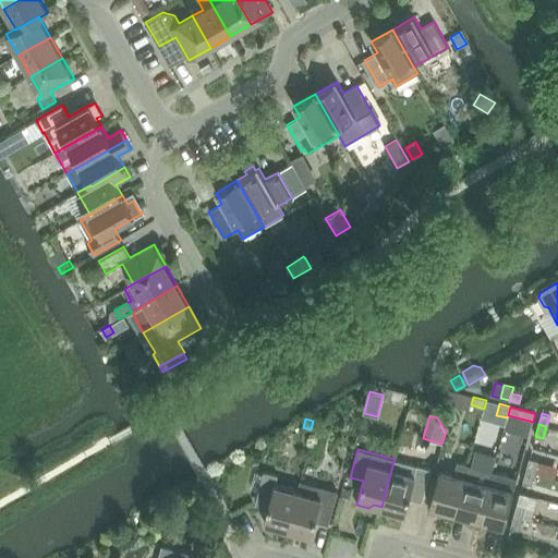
[(525,470),(534,472),(537,460),(529,458),(525,470)]
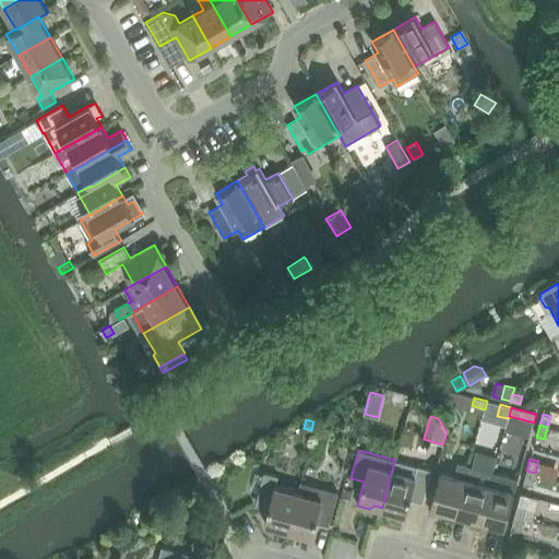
[(395,460),(392,471),(382,508),(390,510),(393,515),(404,519),(411,495),(424,498),(431,471),(395,460)]
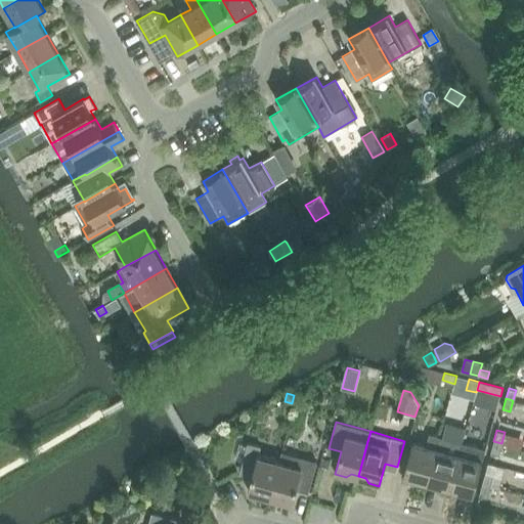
[(505,432),(501,443),(521,449),(523,438),(505,432)]
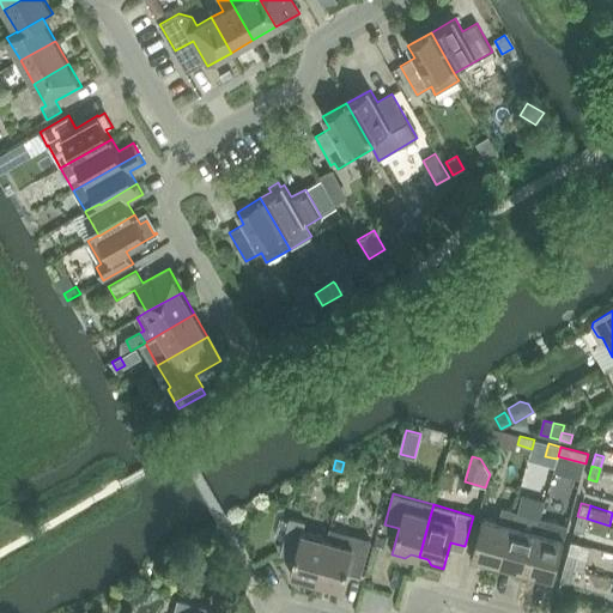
[(501,564),(514,511),(502,508),(498,521),(483,517),(473,557),(501,564)]
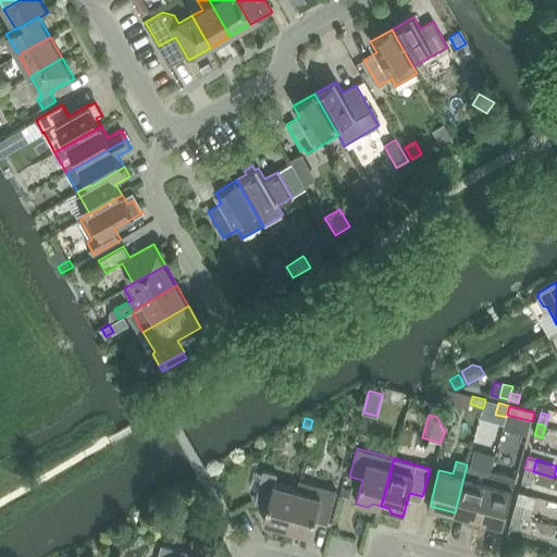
[(467,465),(455,512),(479,519),(492,470),(467,465)]
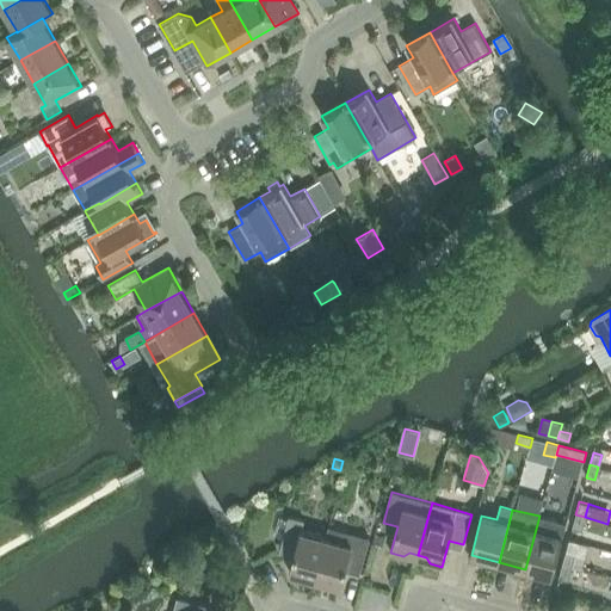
[(585,517),(575,514),(573,528),(581,530),(585,517)]
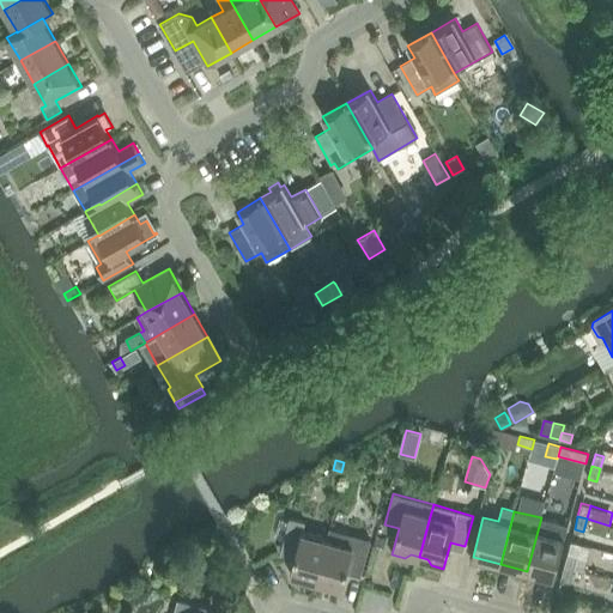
[(311,580),(316,581),(327,540),(302,533),(305,522),(290,517),(289,522),(284,539),(281,548),(296,553),(290,574),(296,583),(309,587),(311,580)]
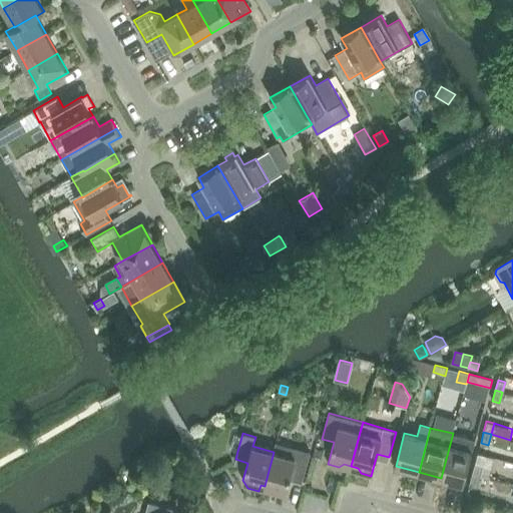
[(476,440),(453,433),(441,478),(464,484),(476,440)]
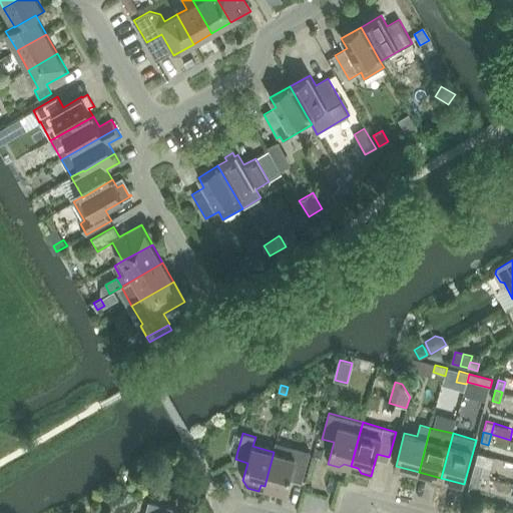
[(234,435),(230,449),(237,451),(241,437),(234,435)]
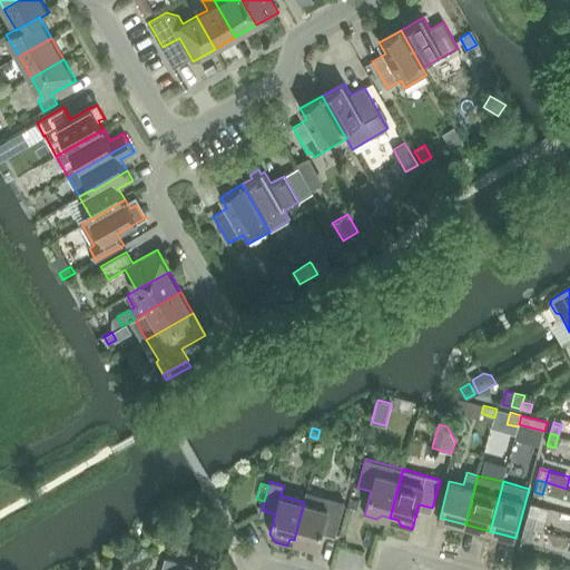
[(304,502),(294,540),(318,547),(323,527),(336,531),(344,502),(306,491),(304,502)]
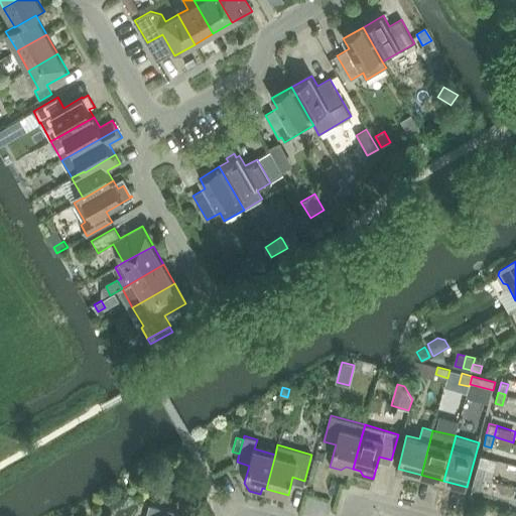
[(317,452),(315,460),(323,462),(325,453),(317,452)]
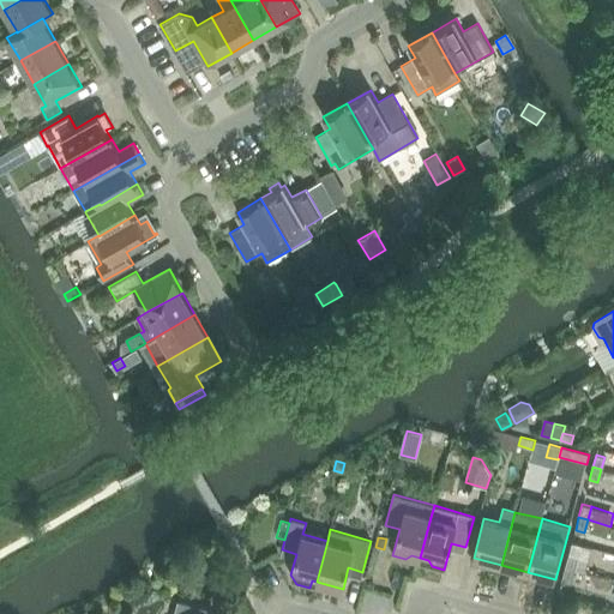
[(212,545),(198,552),(206,569),(221,561),(212,545)]
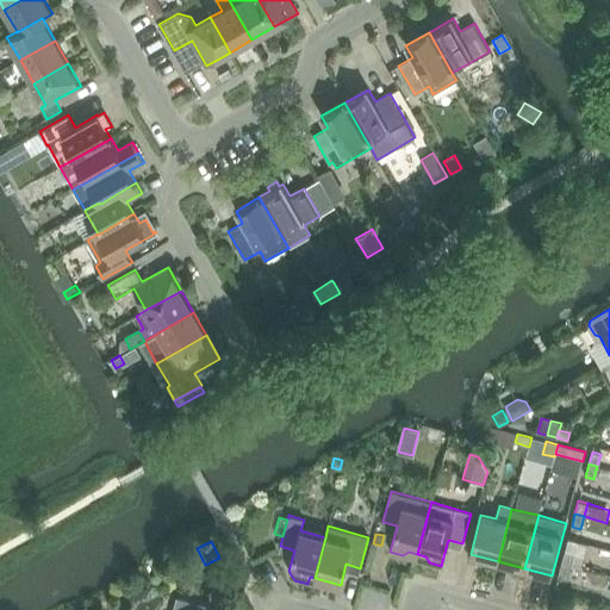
[(561,564),(571,566),(572,559),(573,553),(565,551),(561,564)]
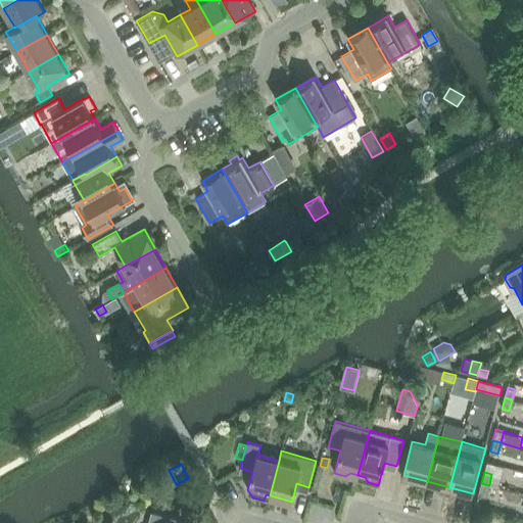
[(489,485),(496,487),(497,487),(501,476),(491,474),(490,479),(489,485)]
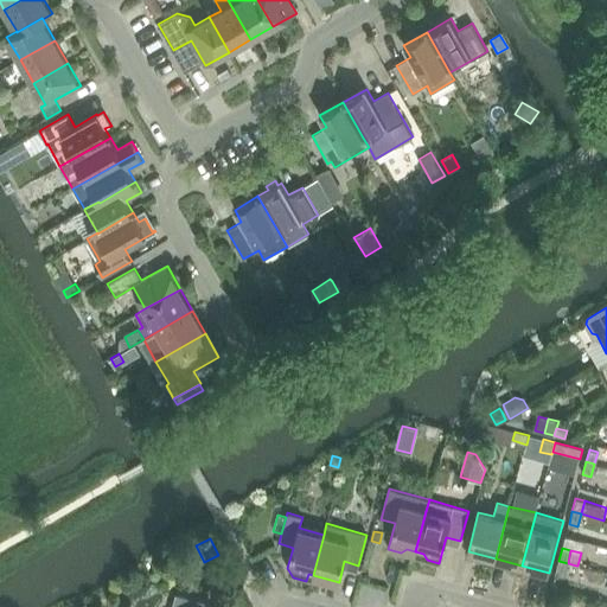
[(568,563),(558,561),(555,574),(564,576),(568,563)]
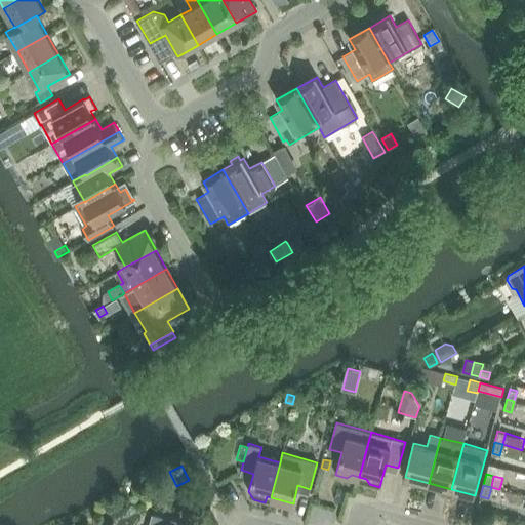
[(491,487),(488,498),(495,500),(498,489),(491,487)]
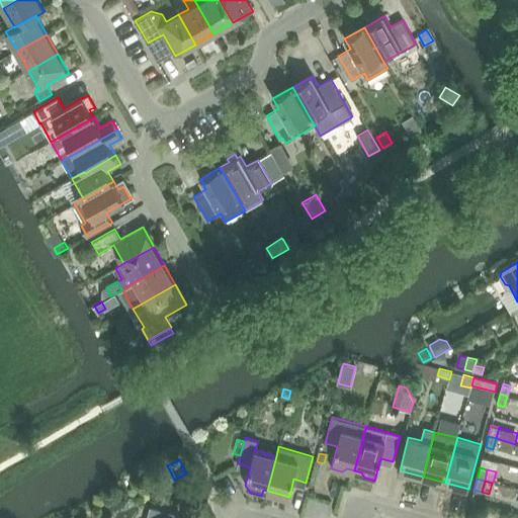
[(313,482),(306,498),(327,507),(334,492),(313,482)]
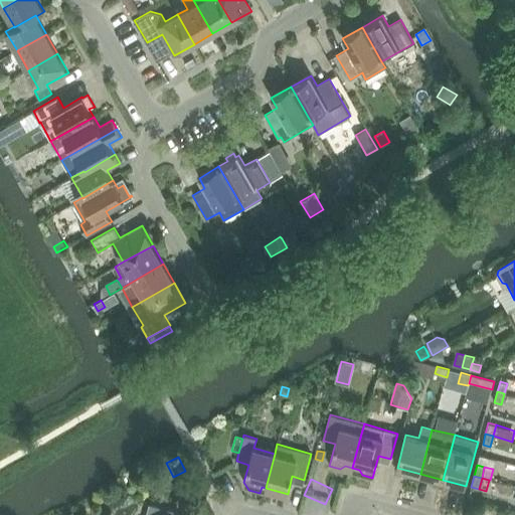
[(174,514),(176,511),(150,504),(146,514),(174,514)]
